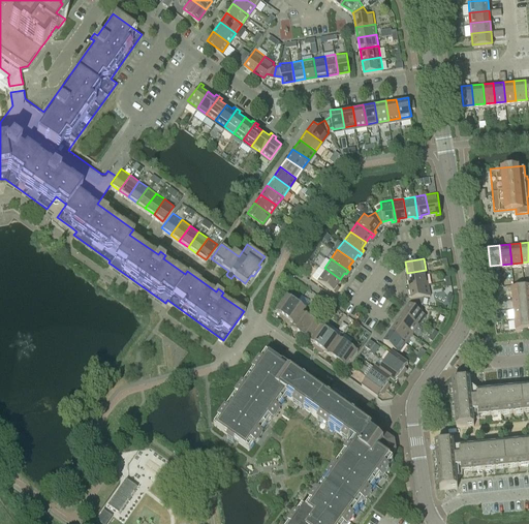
[(336,285),(340,279),(324,268),(317,277),(335,289),(338,286),(336,285)]
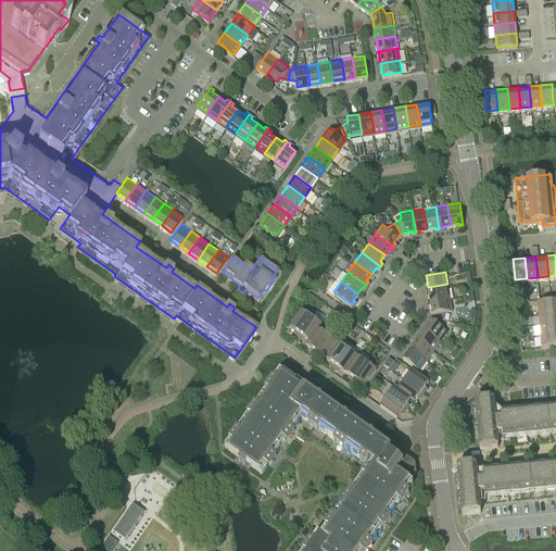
[(447,284),(428,287),(430,299),(450,296),(447,284)]
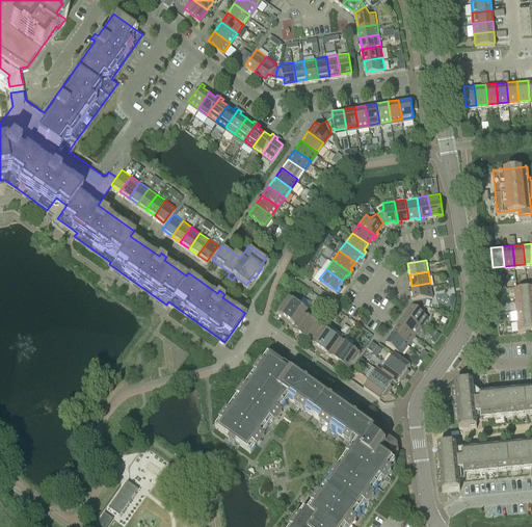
[(414,297),(413,300),(425,302),(426,295),(432,294),(430,283),(411,286),(414,297)]
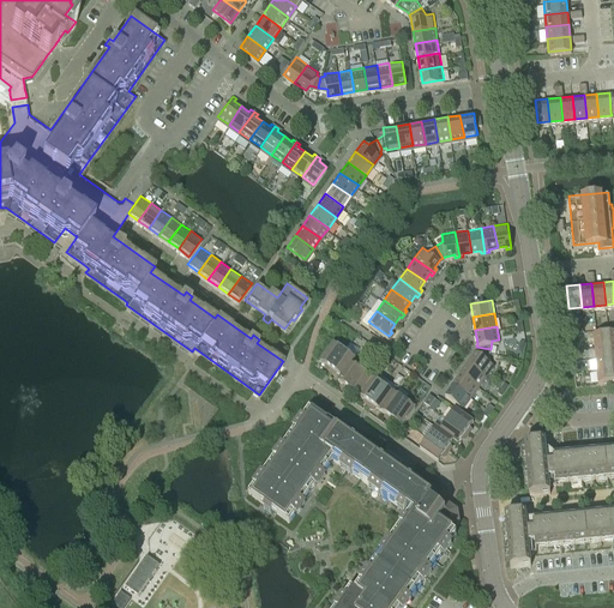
[(595,343),(613,341),(613,327),(594,330),(595,343)]
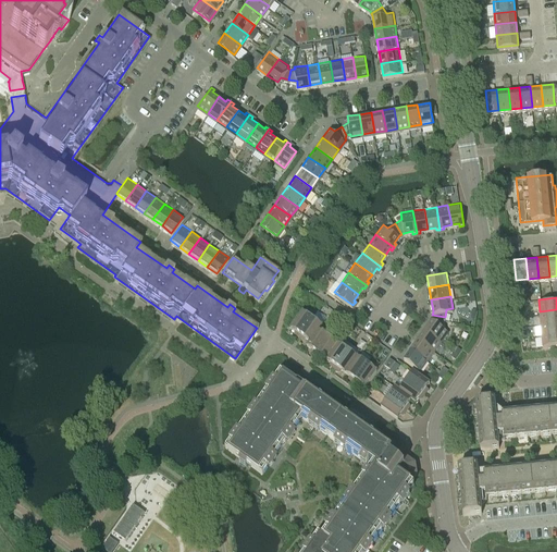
[(296,331),(299,333),(312,315),(302,307),(291,324),(297,329),(296,331)]
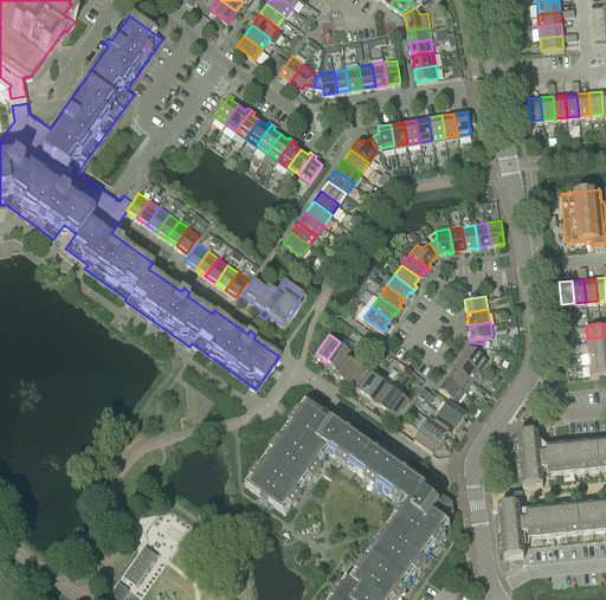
[(588,350),(605,348),(605,336),(587,339),(588,350)]
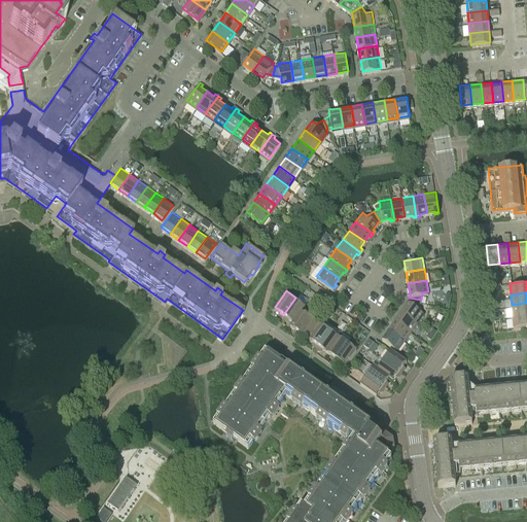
[(287,315),(292,319),(293,319),(302,308),(305,304),(295,298),(283,315),(285,317),(287,315)]
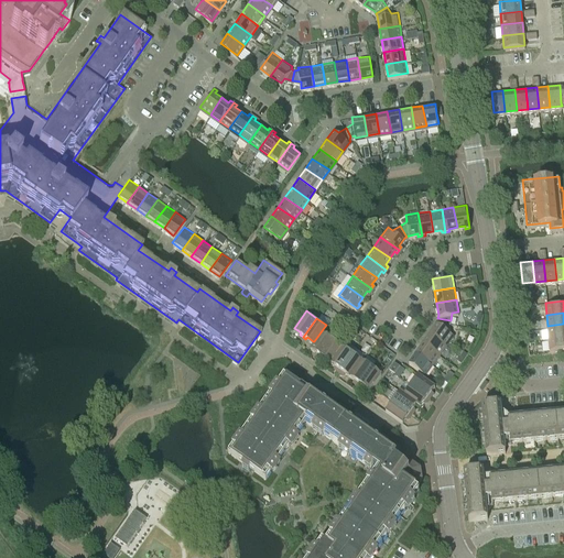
[(451,320),(437,318),(436,320),(430,330),(446,342),(454,332),(448,329),(451,320)]
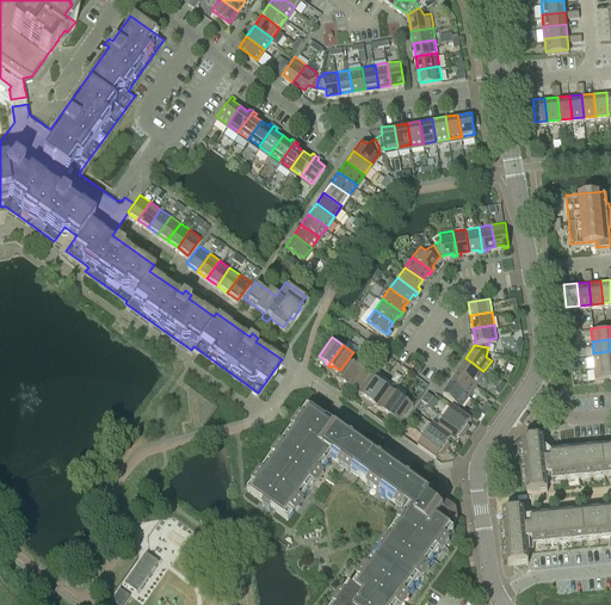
[(594,365),(610,363),(610,351),(593,353),(594,365)]
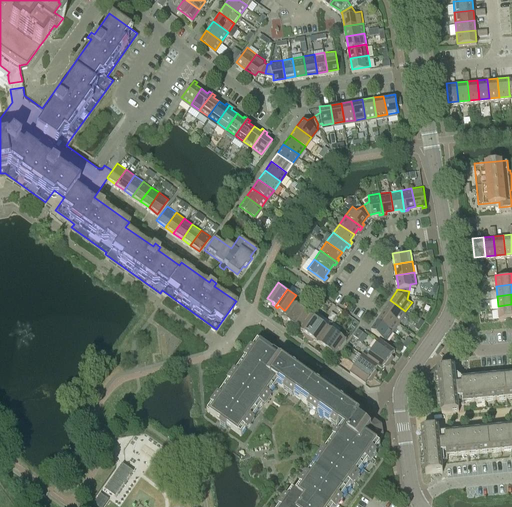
[(286,320),(289,323),(302,305),(293,299),(285,310),(284,310),(282,314),(288,319),(286,320)]
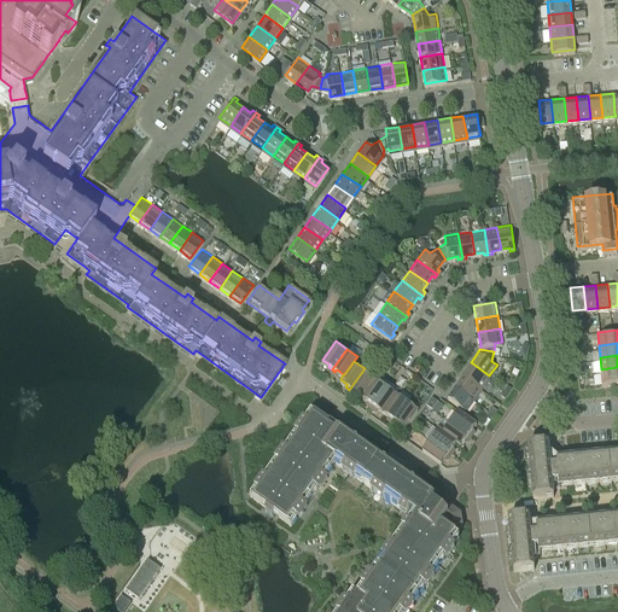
[(471,362),(464,373),(482,386),(489,376),(471,362)]
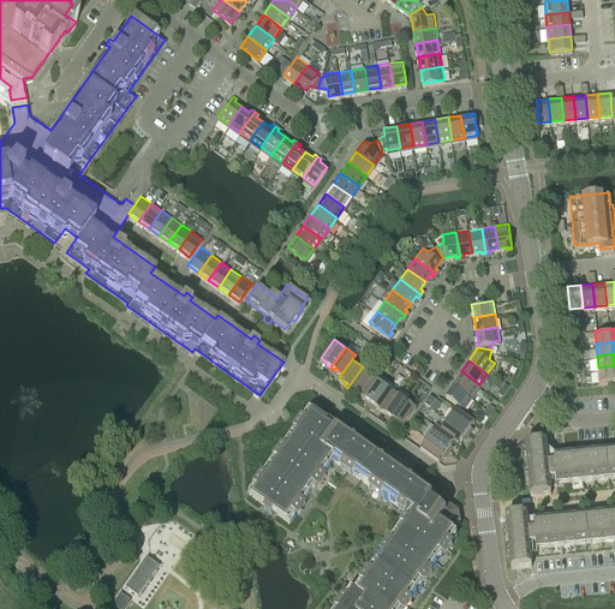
[(614,365),(598,368),(599,381),(614,378),(614,365)]
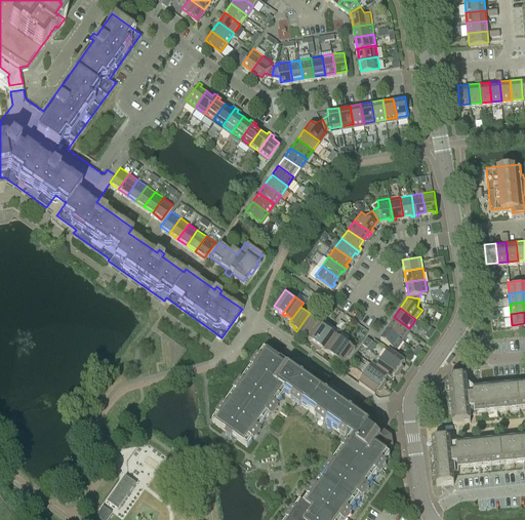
[(301,331),(308,335),(318,320),(310,313),(296,331),(299,333),(301,331)]
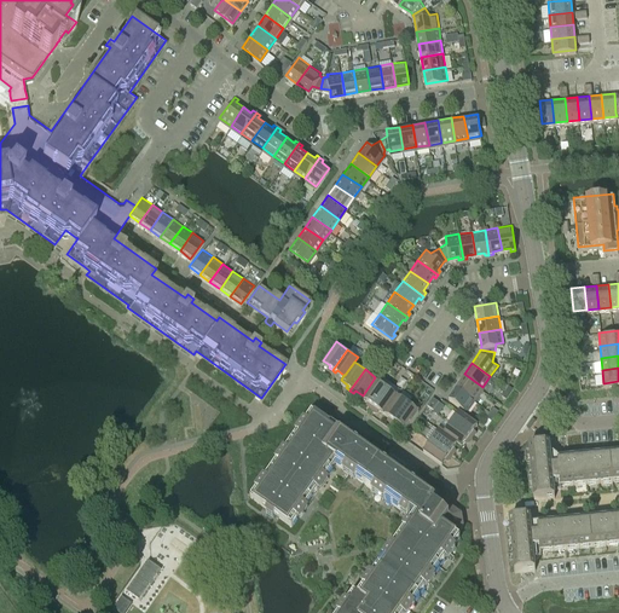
[(464,374),(456,385),(475,398),(482,387),(464,374)]
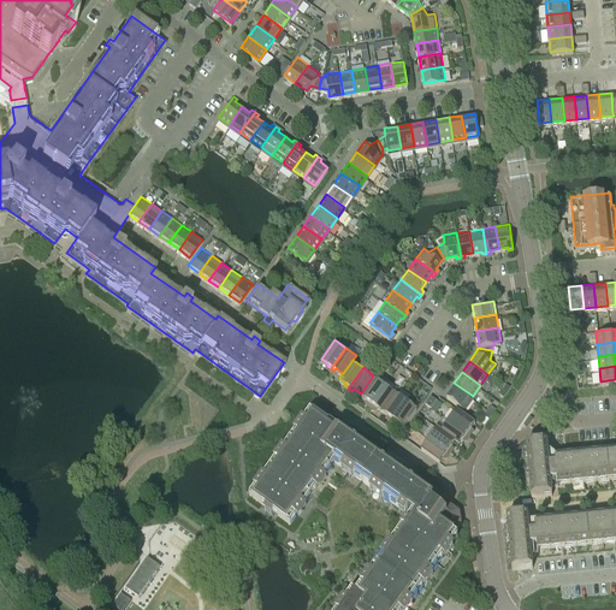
[(366,401),(369,403),(384,383),(373,375),(361,394),(368,398),(366,401)]
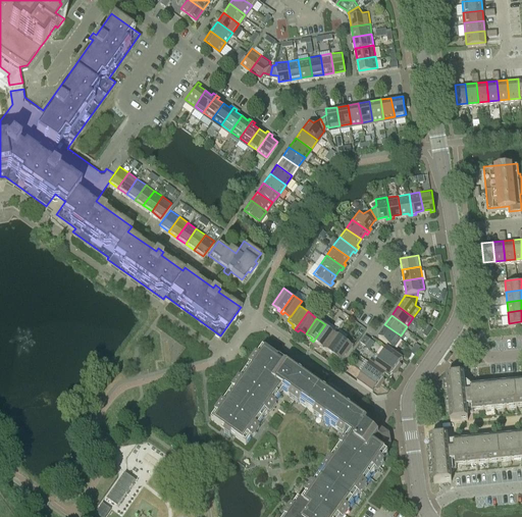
[(325,324),(313,342),(316,344),(317,342),(323,346),(334,330),(325,324)]
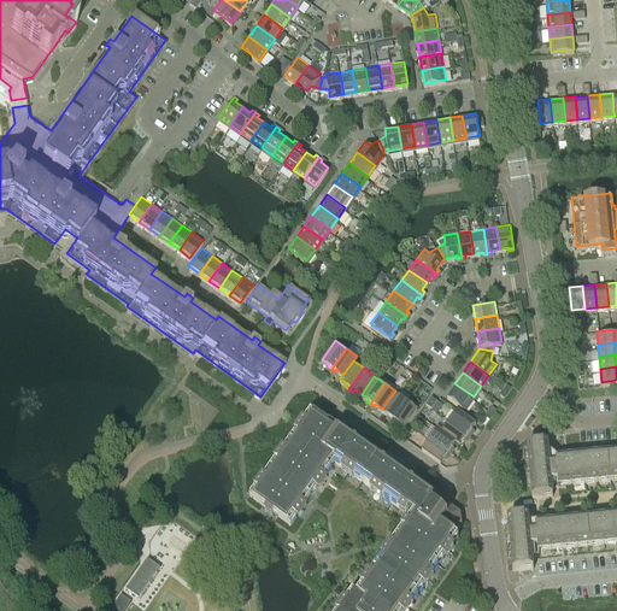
[(465,407),(474,397),(454,383),(447,394),(465,407)]
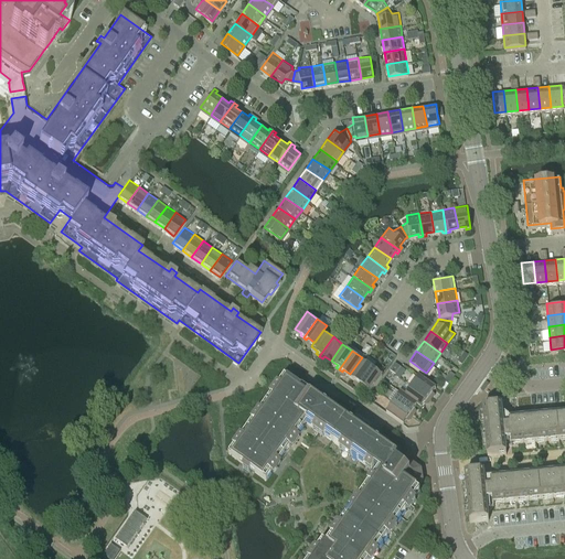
[(359,384),(372,364),(375,358),(368,353),(363,358),(362,357),(350,374),(356,379),(355,382),(359,384)]
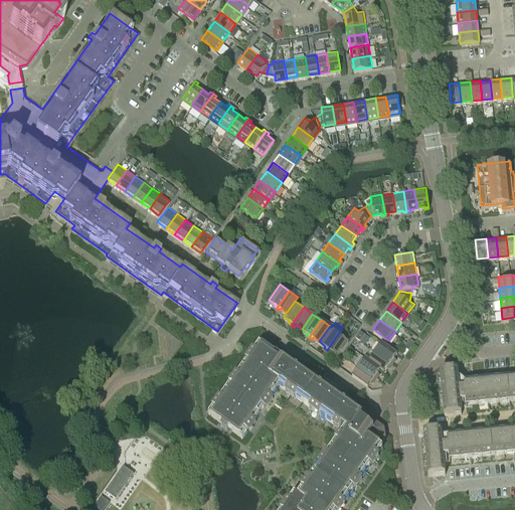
[(360,338),(365,331),(360,327),(355,334),(360,338)]
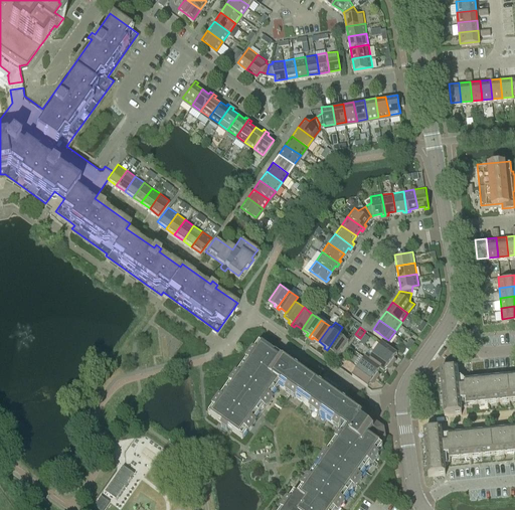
[(348,339),(339,332),(327,350),(329,352),(331,350),(337,354),(348,339)]
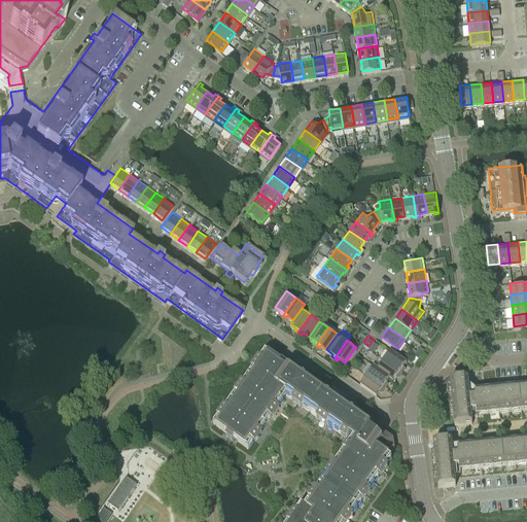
[(218,413),(213,420),(227,430),(226,432),(232,437),(234,435),(248,445),(253,438),(254,439),(258,433),(261,428),(260,427),(266,420),(271,414),(272,414),(276,409),(279,404),(278,403),(283,396),(286,391),(292,396),(291,397),(296,402),(303,405),(303,404),(310,409),(317,414),(316,415),(321,419),(326,422),(327,421),(335,426),(341,430),(340,432),(346,437),(349,432),(353,435),(348,442),(347,442),(343,447),(344,448),(340,454),(335,461),(334,460),(329,465),(325,471),(326,472),(322,479),(317,486),(316,485),(312,490),(308,495),(309,496),(305,502),(301,500),(295,508),(294,507),(290,512),(287,517),(288,518),(284,521),(343,521),(344,521),(345,521),(349,517),(353,512),(352,511),(357,503),(361,496),(363,497),(366,492),(371,487),(370,486),(374,480),(379,473),(380,474),(384,468),(388,462),(387,462),(391,455),(389,453),(394,445),(392,435),(379,425),(383,421),(346,394),(341,401),(287,362),(286,364),(280,359),(281,358),(280,357),(266,347),(260,354),(258,353),(255,358),(251,363),(252,364),(248,371),(243,378),(242,377),(238,382),(234,387),(236,388),(231,395),(225,402),(224,402),(220,407),(217,412),(218,413)]
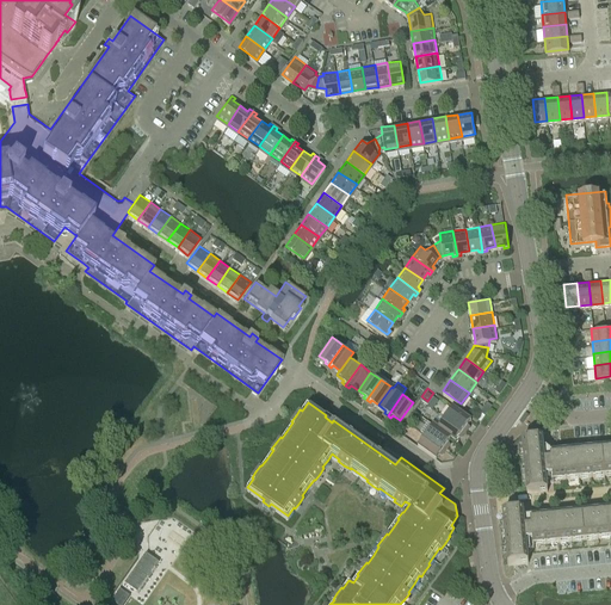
[(452,402),(445,413),(466,427),(468,425),(466,423),(471,415),(452,402)]
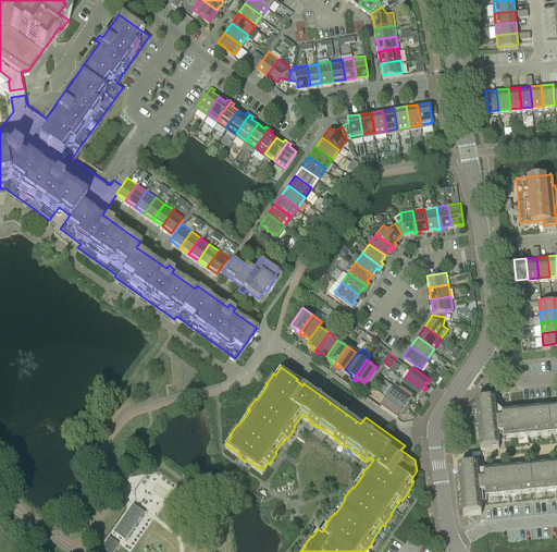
[(422,393),(424,390),(406,377),(399,387),(411,395),(410,396),(415,399),(420,392),(422,393)]
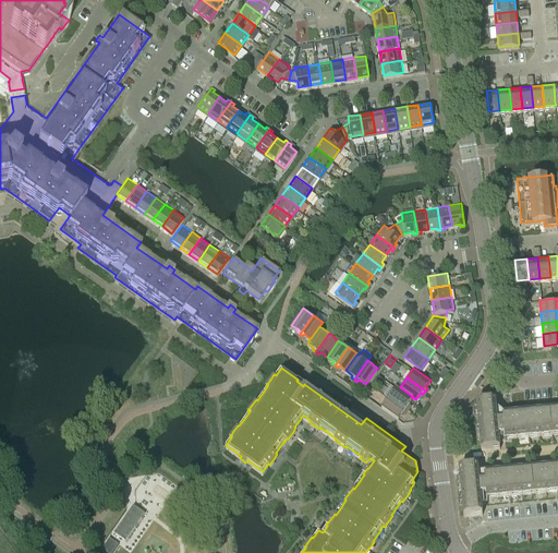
[(384,391),(388,394),(408,407),(410,404),(407,403),(411,397),(412,396),(400,387),(396,384),(391,381),(384,391)]
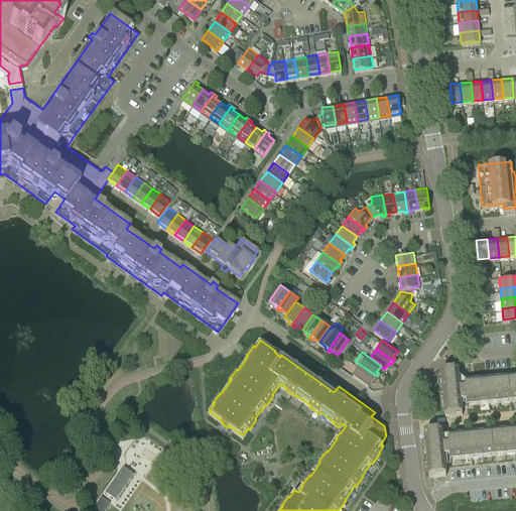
[(377,376),(359,364),(353,373),(368,384),(372,378),(374,379),(377,376)]
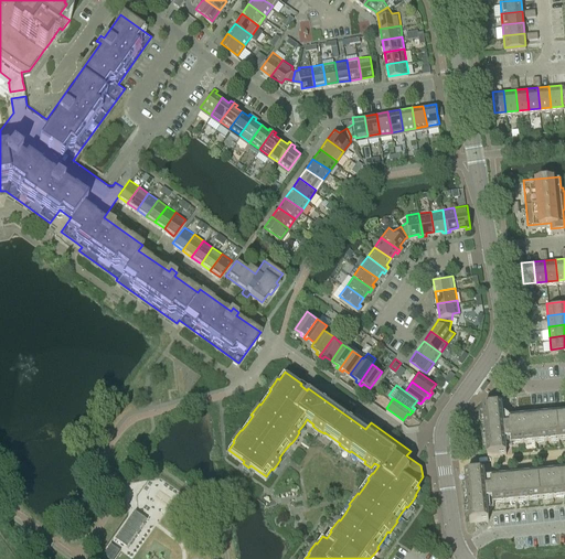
[(511,440),(564,434),(564,411),(509,417),(509,421),(503,421),(501,401),(482,404),(488,452),(507,450),(504,437),(511,437),(511,440)]
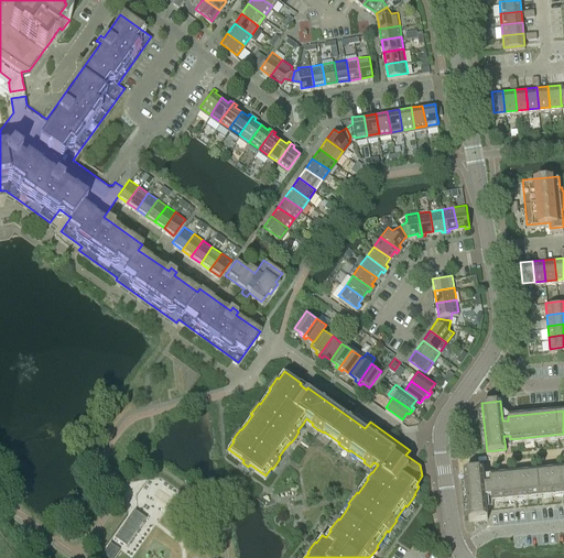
[(464,469),(466,493),(468,517),(487,515),(486,495),(491,494),(491,499),(563,491),(563,468),(525,472),(489,476),(489,480),(484,480),(483,467),(464,469)]
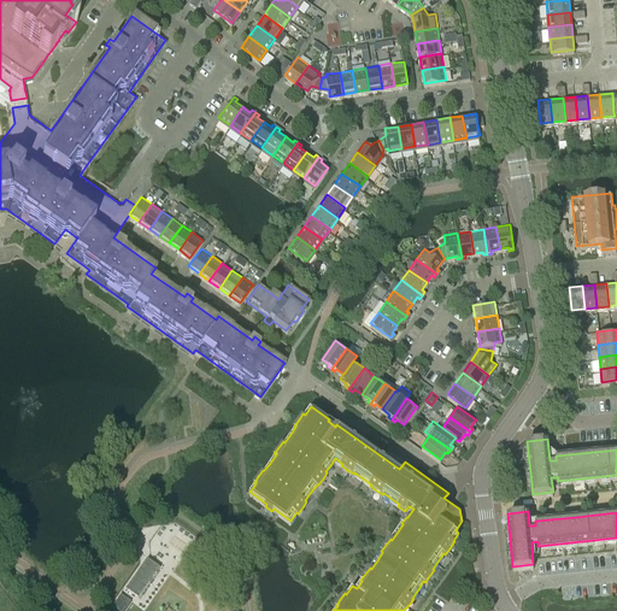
[(125,585),(139,594),(160,563),(147,554),(125,585)]
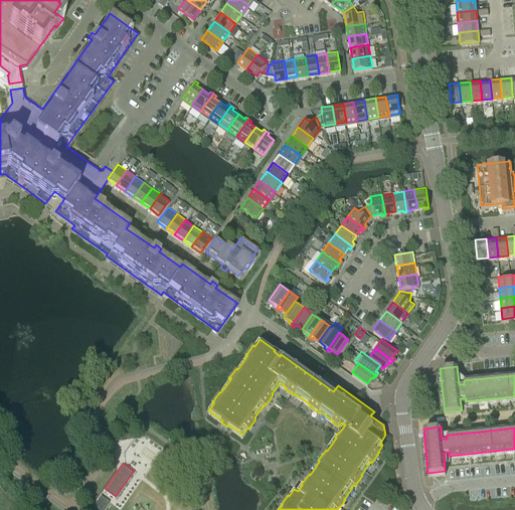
[(101,492),(95,502),(103,508),(110,498),(101,492)]
